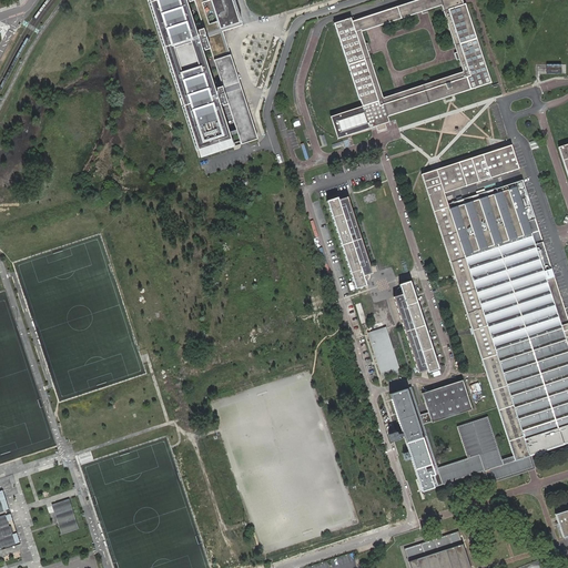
[(148,0),(201,159),(259,140),(221,32),(240,26),(231,0),(148,0)]
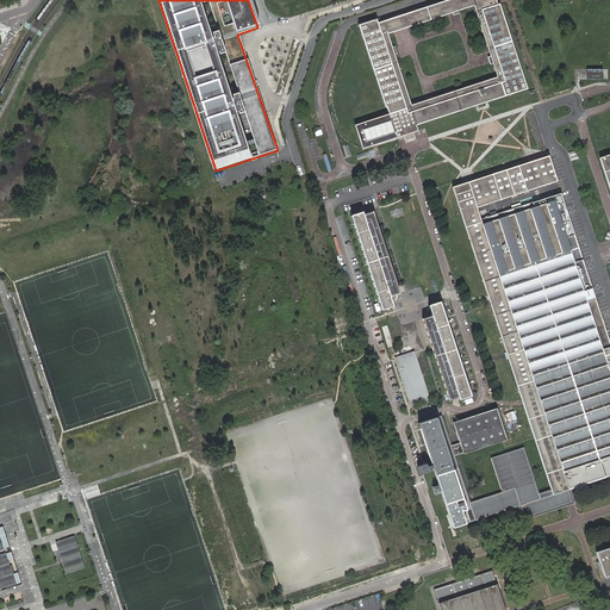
[(372,119),(380,143),(398,138),(403,136),(405,143),(410,142),(416,141),(414,132),(417,131),(416,125),(481,104),(528,88),(500,5),(499,0),(446,0),(409,13),(412,24),(452,11),(460,7),(474,2),(491,55),(493,63),(498,78),(431,100),(424,103),(410,107),(393,56),(390,48),(385,33),(388,32),(385,20),(377,24),(375,19),(358,26),(385,107),(387,107),(388,114),(372,119)]
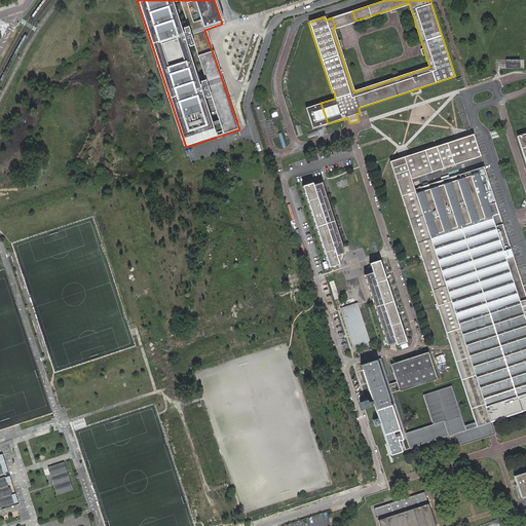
[(352,11),(332,17),(335,28),(355,21),(352,11)]
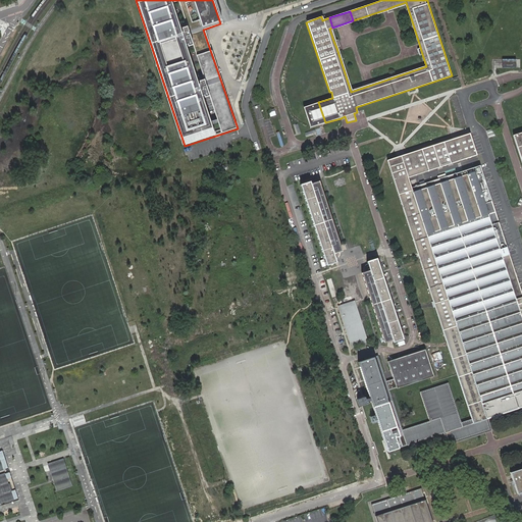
[(517,67),(517,58),(503,58),(503,67),(517,67)]
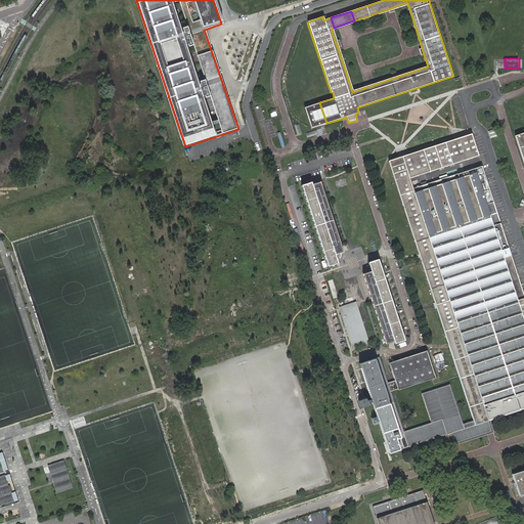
[(319,102),(304,108),(310,128),(326,123),(319,102)]
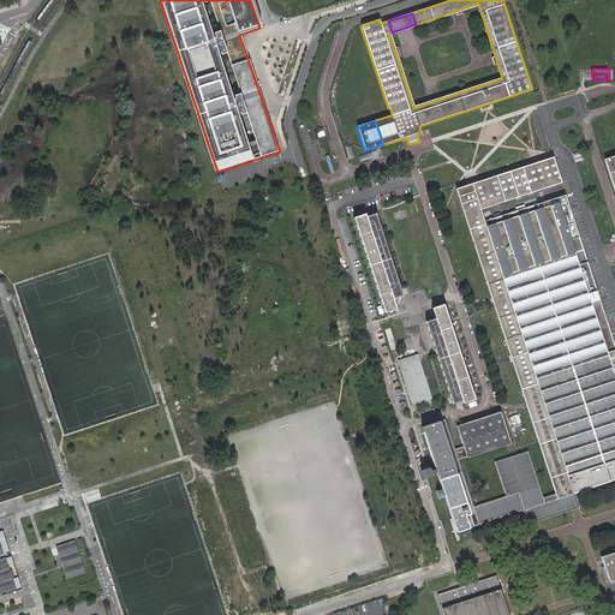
[(581,151),(573,154),(577,162),(584,160),(581,151)]
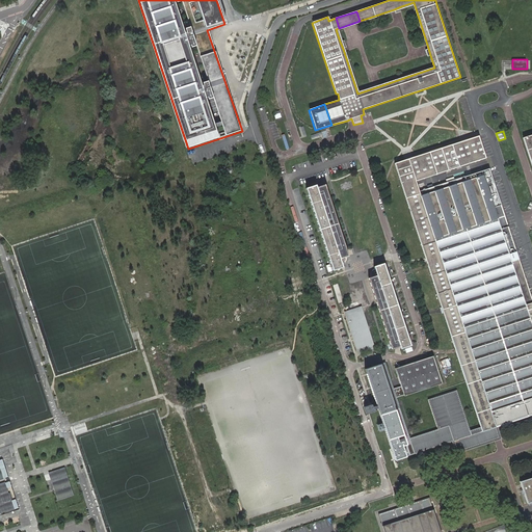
[(531,134),(523,138),(531,165),(531,134)]
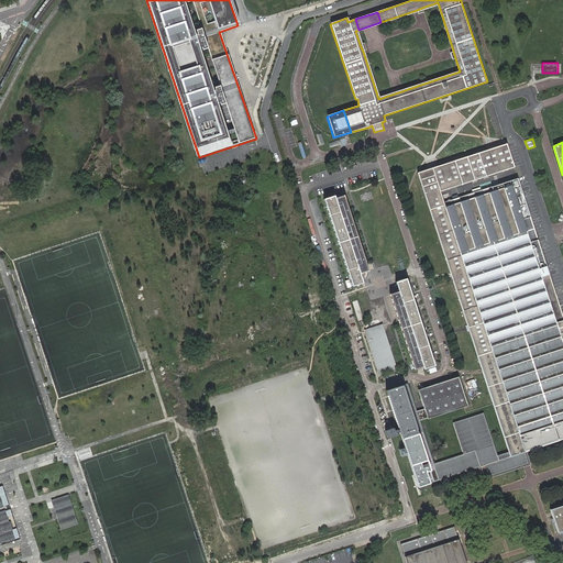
[(562,323),(562,317),(560,308),(519,179),(442,205),(439,192),(516,167),(507,143),(490,148),(432,168),(418,173),(476,352),(562,323)]
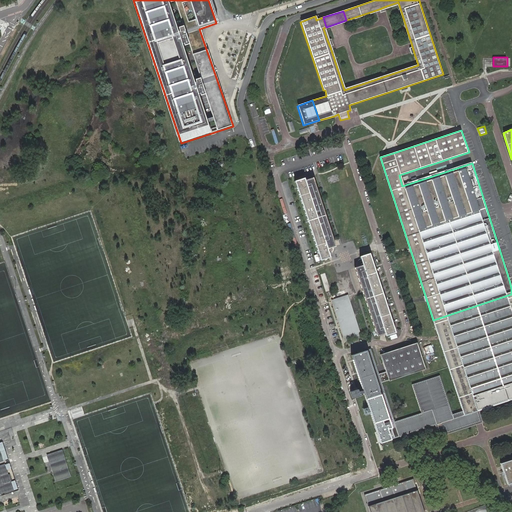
[(306,181),(305,178),(296,181),(320,261),(330,258),(329,255),(327,249),(333,247),(328,239),(324,240),(324,237),(331,235),(315,185),(314,185),(312,180),(310,181),(310,186),(308,187),(306,181)]
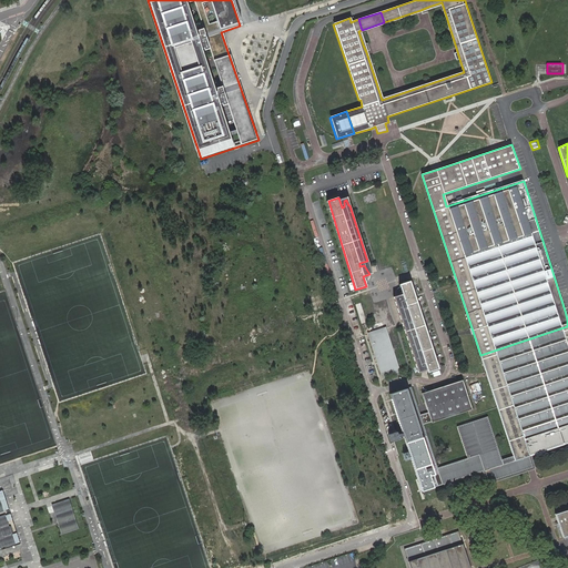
[(347,199),(340,201),(342,208),(344,206),(344,201),(346,200),(348,205),(350,205),(347,199)]
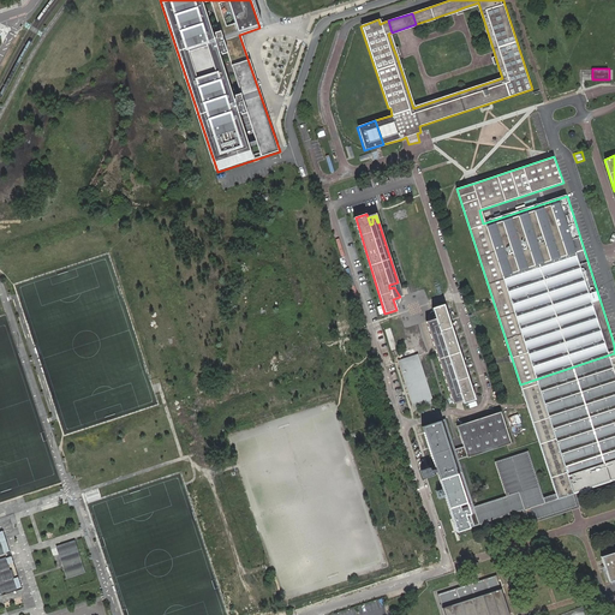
[(400,297),(402,296),(398,282),(389,285),(389,288),(394,287),(400,297)]
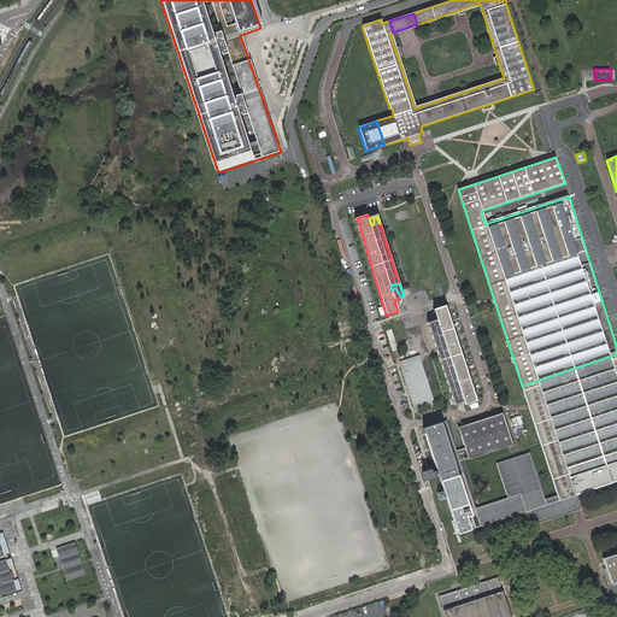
[(413,304),(407,306),(410,311),(412,317),(421,315),(425,312),(423,307),(421,301),(413,304)]
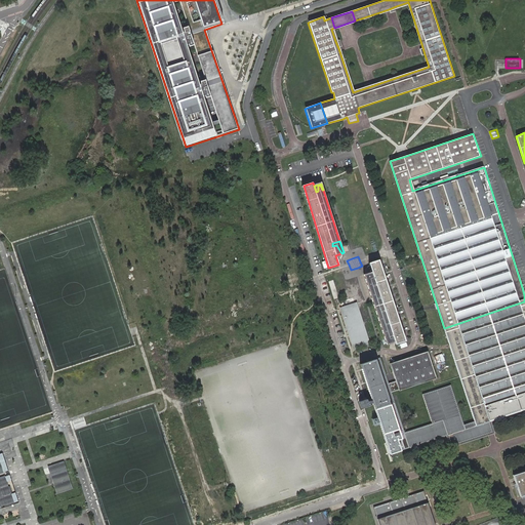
[(394,342),(395,345),(404,341),(378,259),(368,264),(368,266),(370,272),(366,274),(371,282),(373,281),(374,284),(368,286),(385,338),(386,337),(387,344),(390,342),(390,336),(392,335),(394,342)]
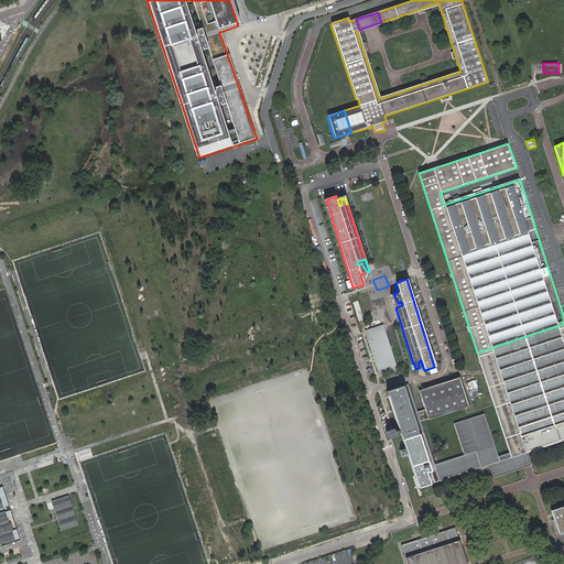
[(393,294),(391,294),(396,307),(402,305),(401,302),(399,303),(393,294)]
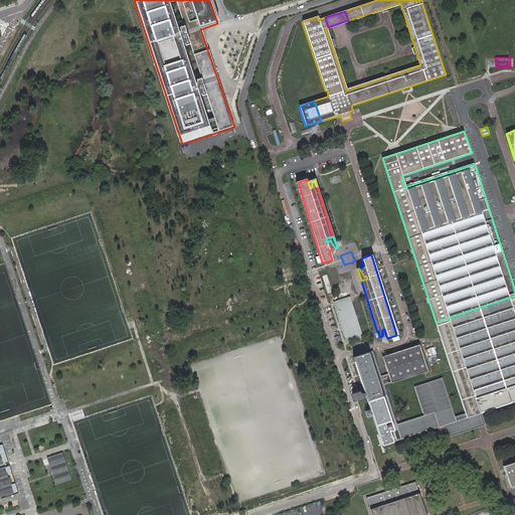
[(514,296),(436,322),(465,413),(454,417),(441,378),(413,387),(422,416),(395,424),(384,391),(366,397),(381,446),(400,440),(438,427),(443,426),(444,432),(446,437),(477,426),(475,421),(473,415),(479,413),(514,401),(514,296)]
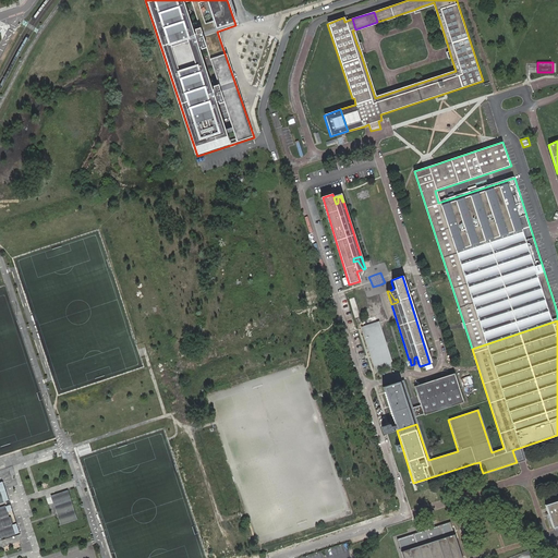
[(378,324),(362,329),(376,371),(392,365),(378,324)]
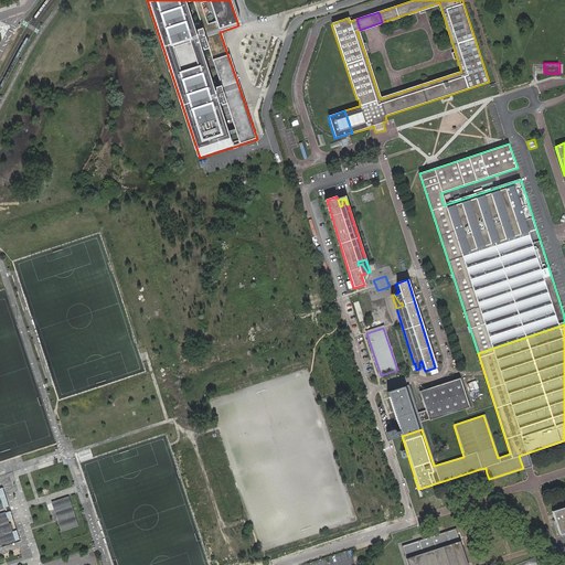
[(358,347),(360,355),(368,353),(365,345),(358,347)]
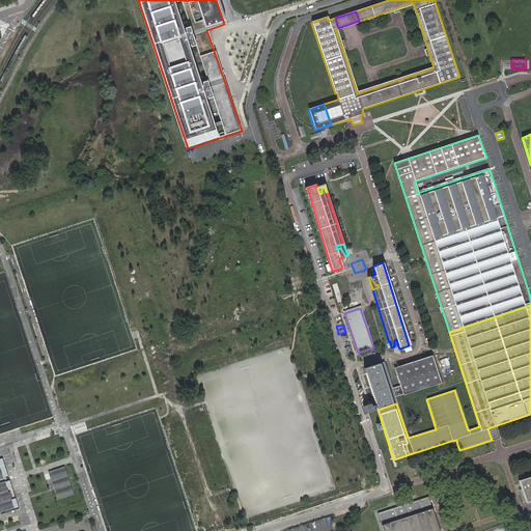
[(391,347),(390,341),(389,342),(391,348),(398,346),(396,339),(394,340),(394,346),(391,347)]
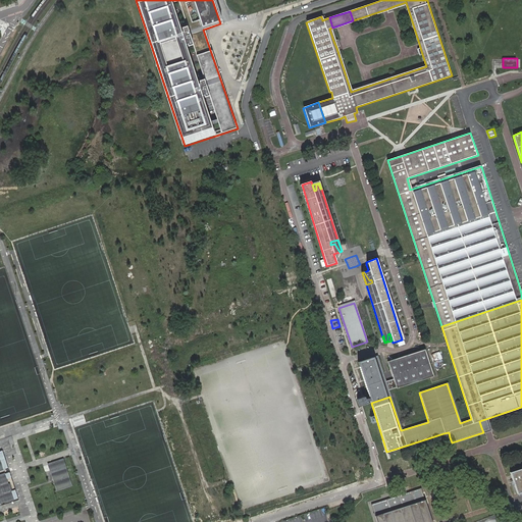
[(385,382),(387,390),(396,388),(432,377),(423,350),(386,362),(393,379),(390,380),(385,382)]
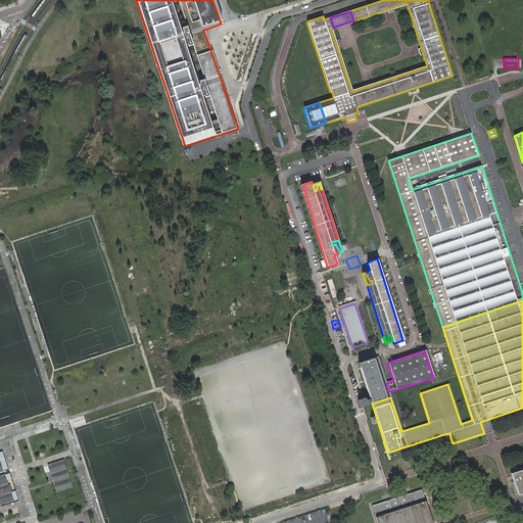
[(390,397),(388,391),(386,383),(377,357),(359,363),(372,403),(390,397)]
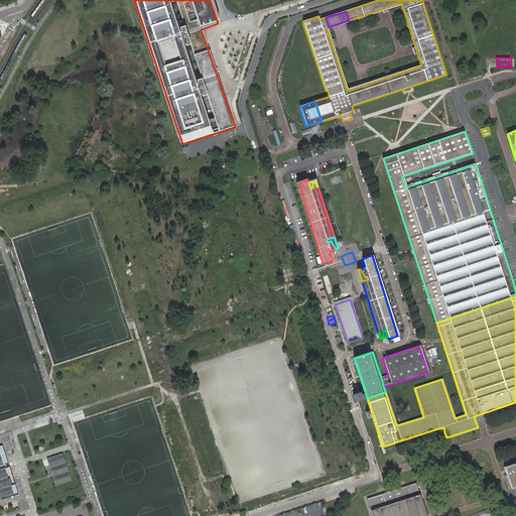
[(439,363),(431,364),(433,371),(440,369),(439,363)]
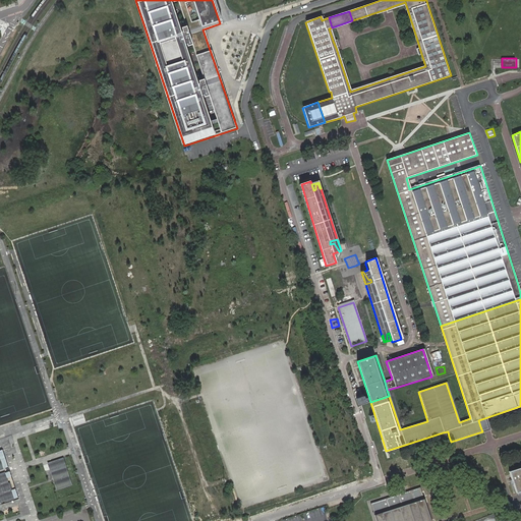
[(488,430),(484,418),(478,420),(480,426),(482,431),(488,430)]
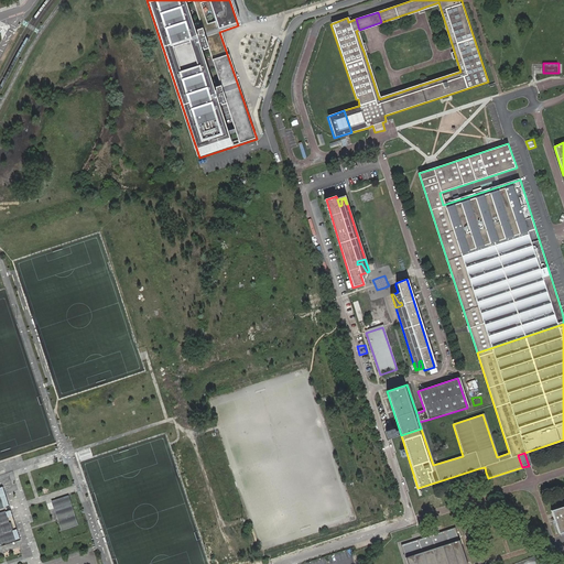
[(485,467),(479,468),(483,480),(488,478),(486,473),(485,467)]
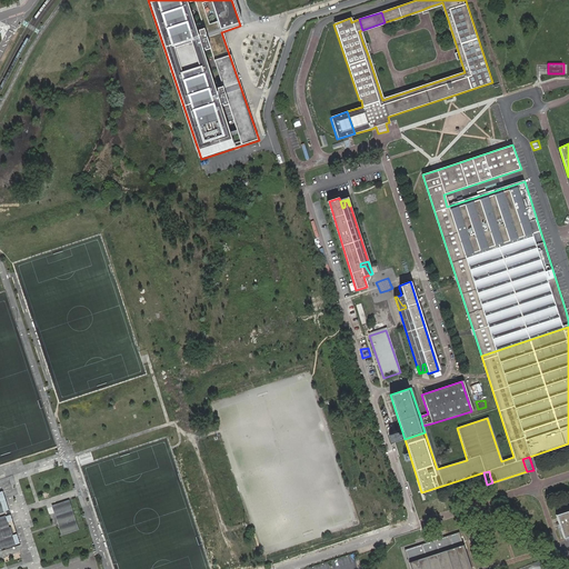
[(70,499),(51,506),(62,538),(81,531),(70,499)]
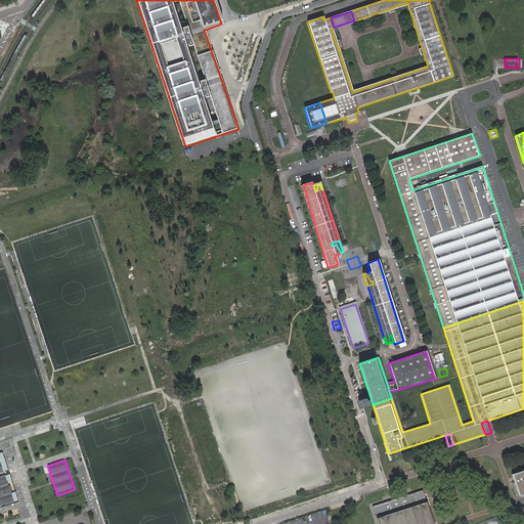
[(523,470),(512,475),(519,495),(523,493),(523,470)]
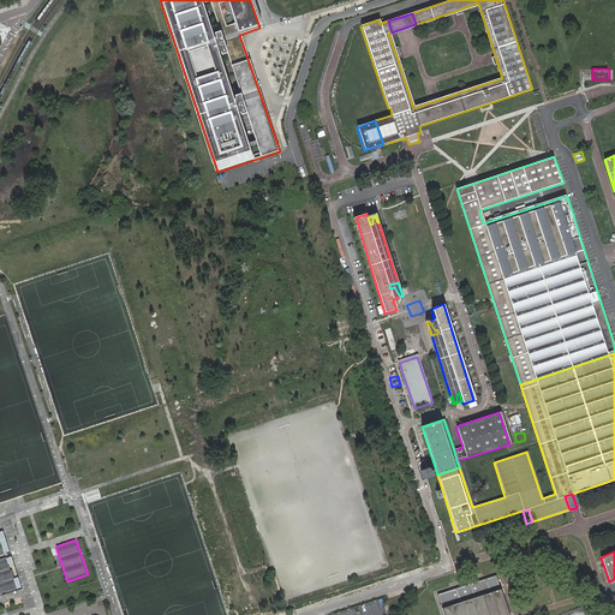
[(0,590),(1,590),(3,596),(3,592),(6,592),(17,589),(13,577),(15,577),(12,569),(10,569),(10,568),(6,557),(0,559),(0,590)]
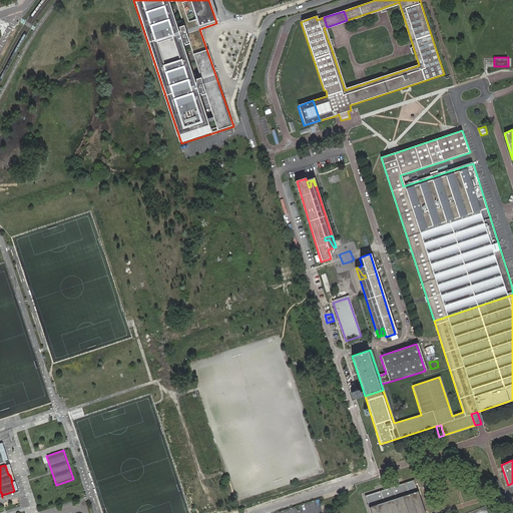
[(413,481),(364,495),(370,512),(424,512),(418,495),(413,481)]
